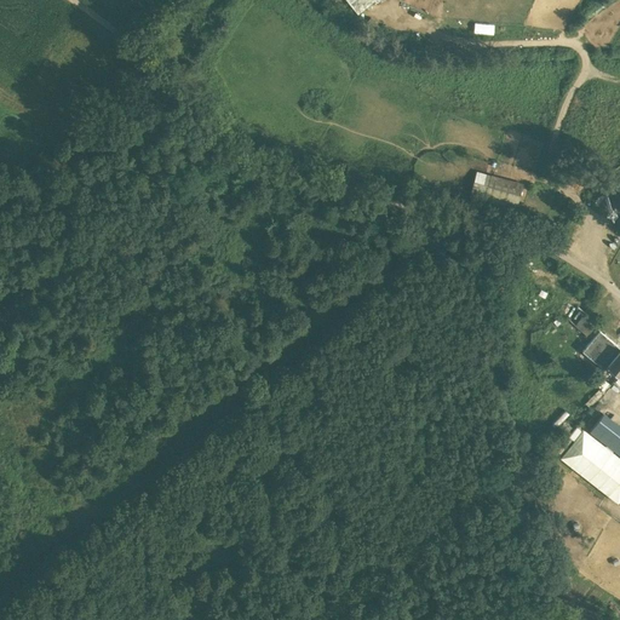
[(475,182),(471,197),(517,210),(524,185),(492,177),(489,185),(475,182)]
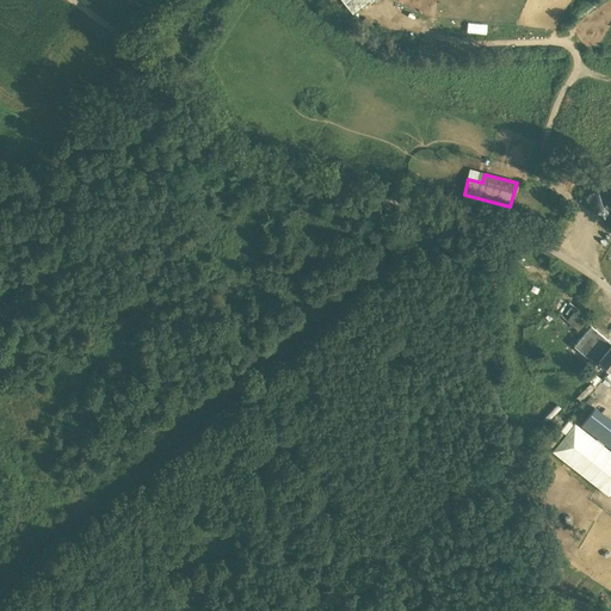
[(567,322),(579,332),(587,322),(574,313),(567,322)]
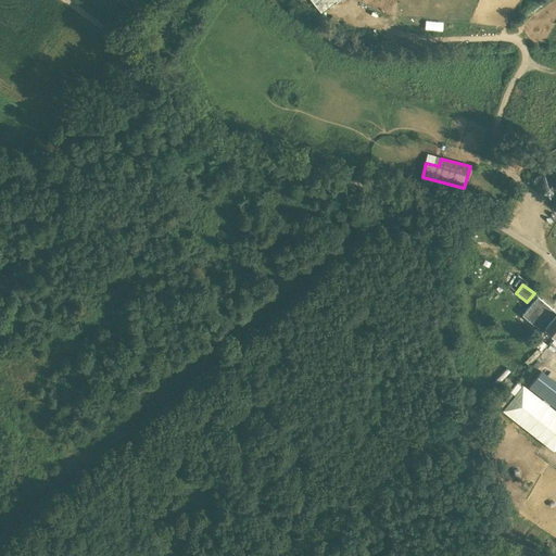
[(555,311),(539,297),(523,315),(542,332),(545,329),(555,338),(555,336),(555,311)]
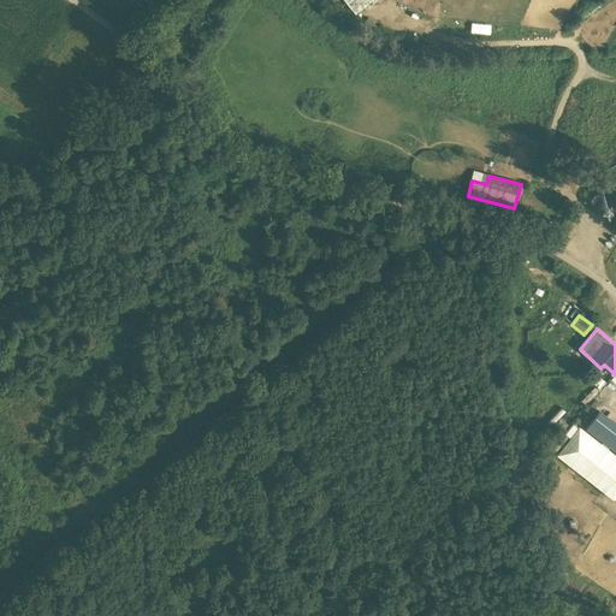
[(585,430),(615,454),(615,422),(600,410),(585,430)]
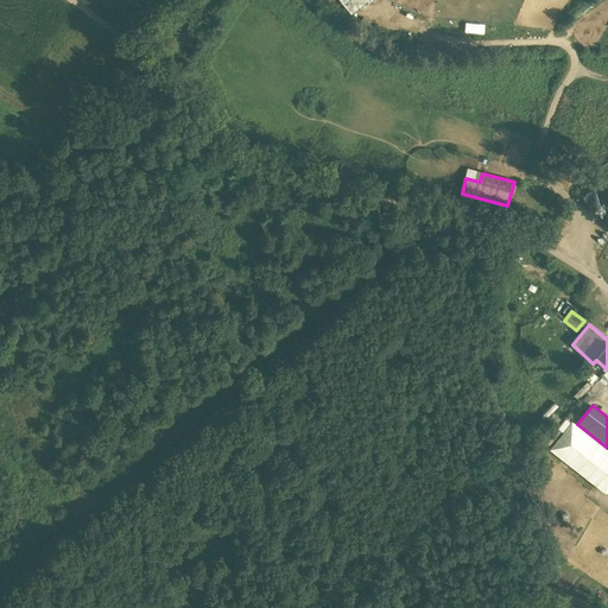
[(607,492),(607,448),(577,424),(571,419),(550,448),(607,493),(607,492)]
